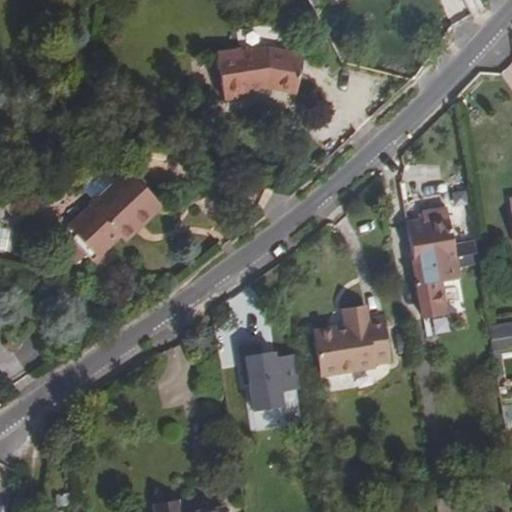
[(226,101),(248,96),(246,92),(266,88),(295,94),(302,55),(266,48),(239,53),(239,50),(217,54),(226,101)]
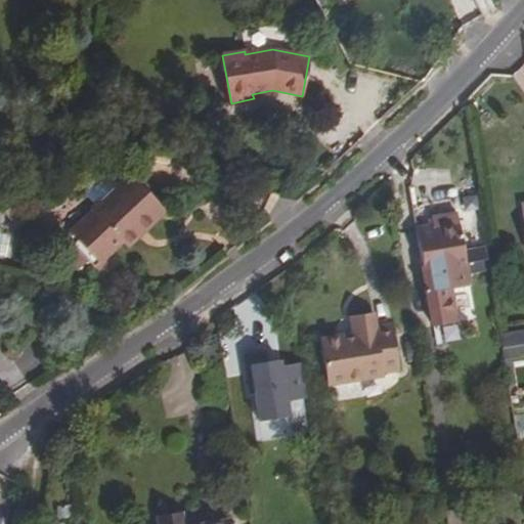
[(86,195),(94,205),(91,208),(94,212),(72,231),(99,263),(94,268),(101,275),(112,267),(104,260),(123,243),(127,248),(166,212),(129,172),(117,184),(107,175),(101,173),(96,175),(87,182),(86,188),(86,195)]
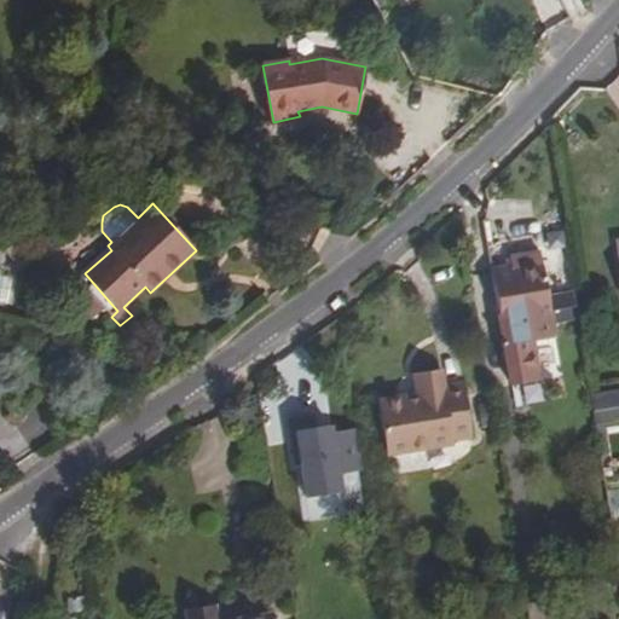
[(21,232),(5,250),(18,262),(34,244),(21,232)]
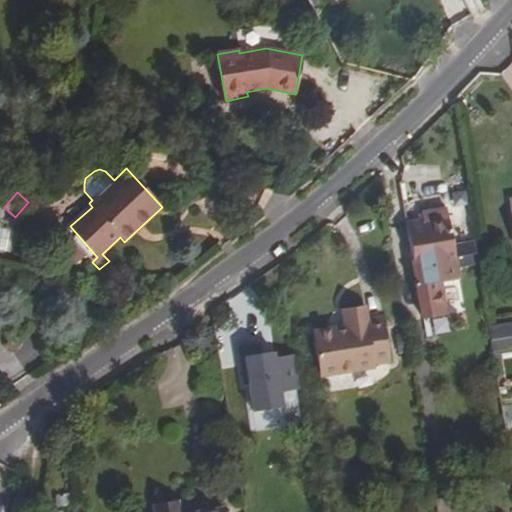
[(447,314),(439,266),(456,263),(447,208),(421,212),(422,218),(406,221),(422,317),(447,314)]
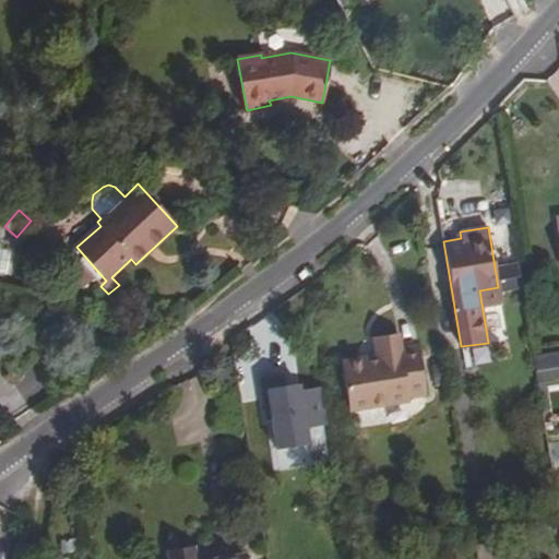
[(106,281),(83,256),(78,261),(100,286),(106,281)]
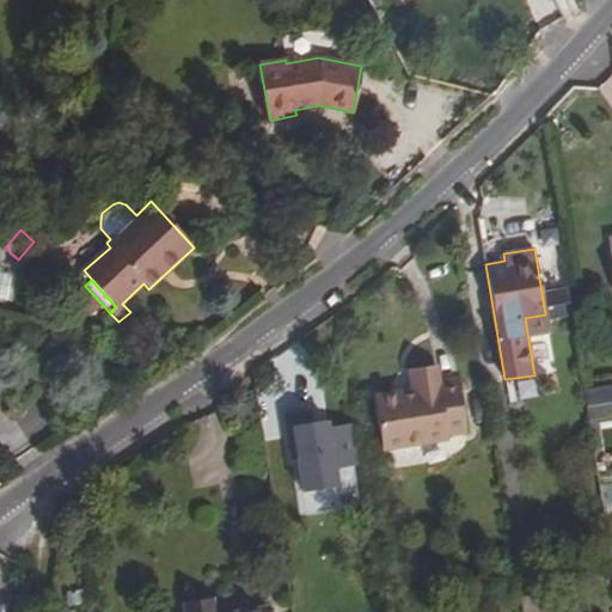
[(373,397),(383,451),(448,440),(448,435),(466,433),(458,377),(439,379),(436,366),(410,371),(414,390),(373,397)]
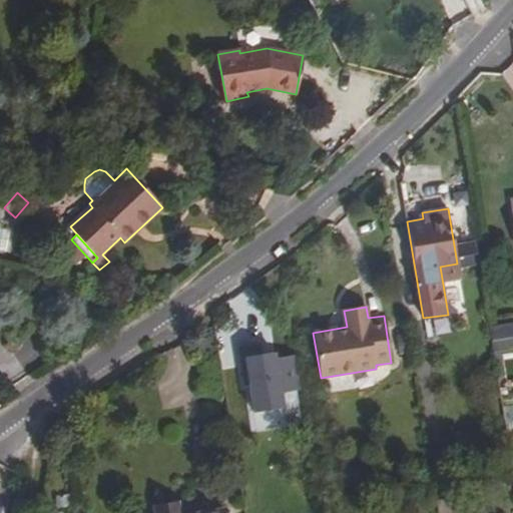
[(281,393),(301,390),(295,355),(275,358),(275,353),(261,355),(259,344),(238,347),(245,386),(249,385),(254,413),(284,408),(281,393)]
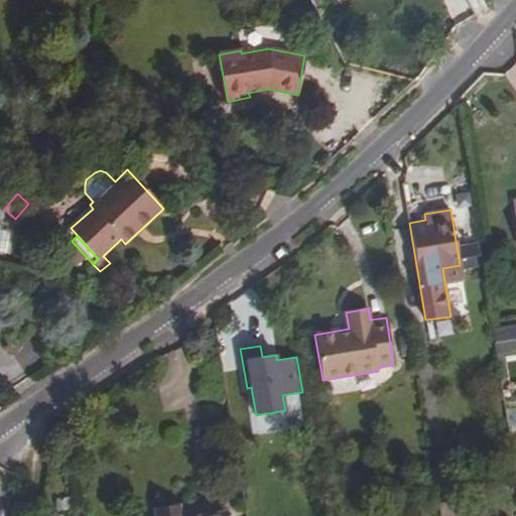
[(471,515),(469,500),(439,504),(440,515),(471,515)]
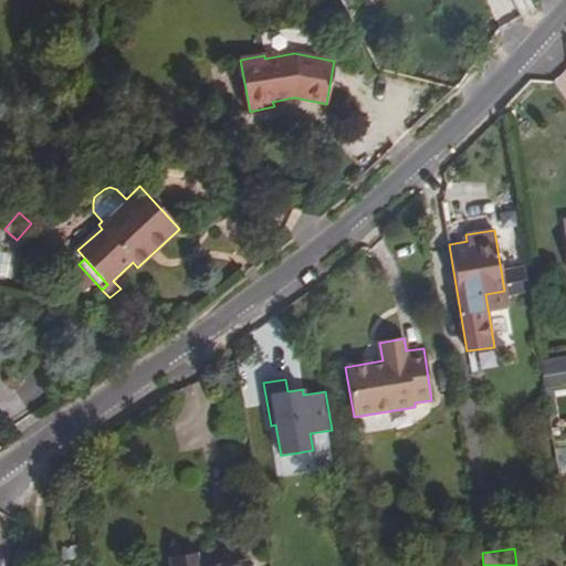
[(170,558),(171,565),(247,565),(247,563),(227,565),(197,565),(196,555),(170,558)]
